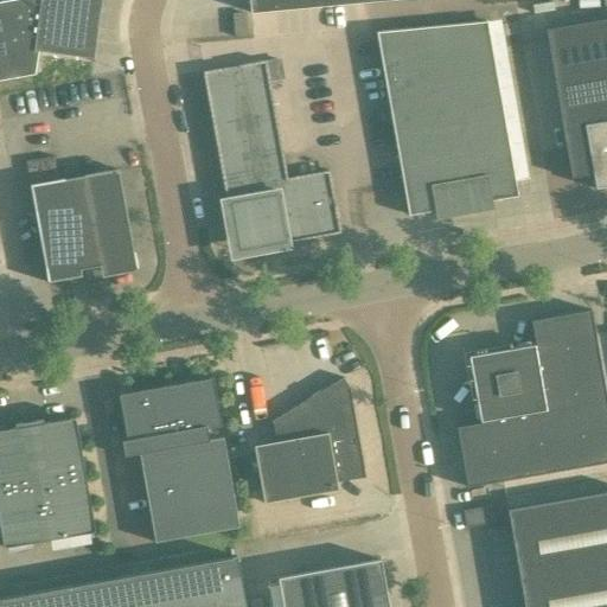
[(0,0),(0,81),(36,75),(39,51),(93,59),(101,0),(0,0)]
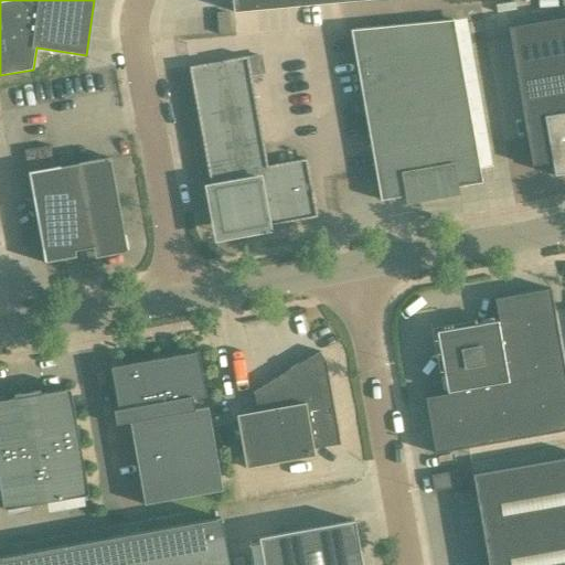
[(232,0),(233,12),(363,0),(232,0)]
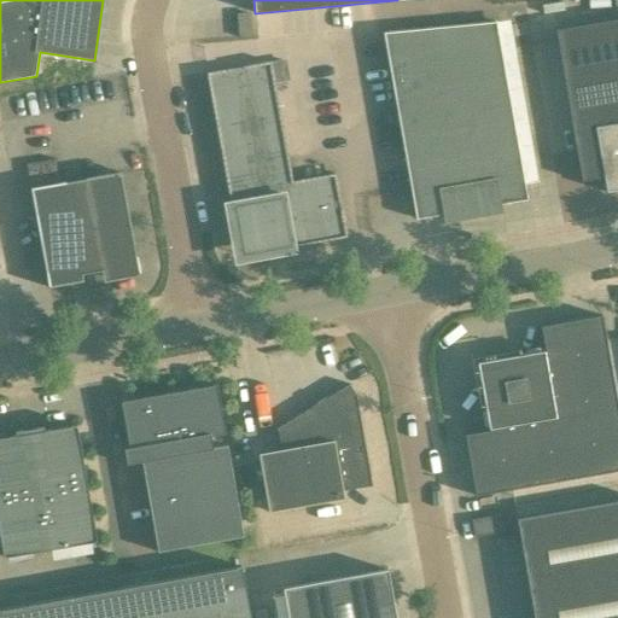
[(617,18),(555,30),(582,182),(604,178),(606,192),(617,190),(617,18)]
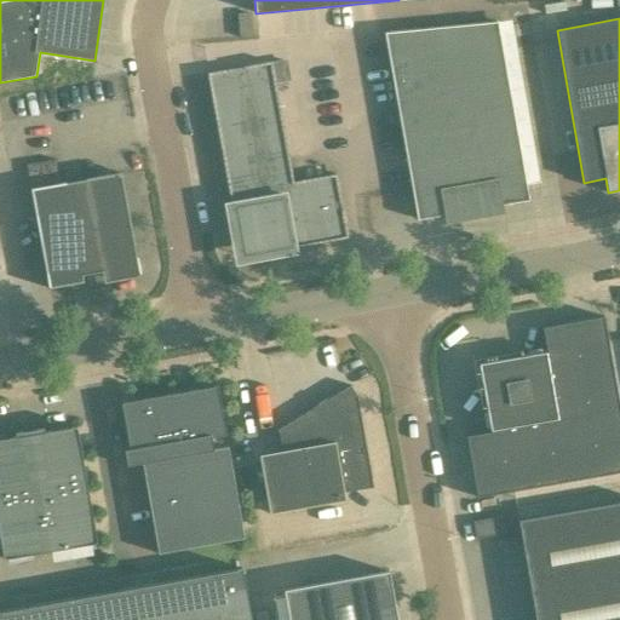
[(517,49),(503,46),(385,33),(417,220),(447,216),(448,220),(500,212),(500,206),(529,201),(527,184),(540,182),(517,49)]
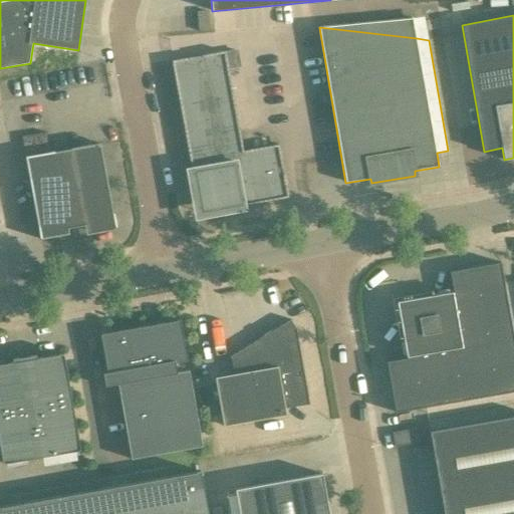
[(219,203),(220,203),(222,210),(288,198),(278,145),(243,151),(225,51),(172,61),(196,192),(203,190),(203,191),(204,194),(204,195),(205,196),(207,198),(208,199),(210,200),(212,202),(215,203),(216,203),(219,203)]
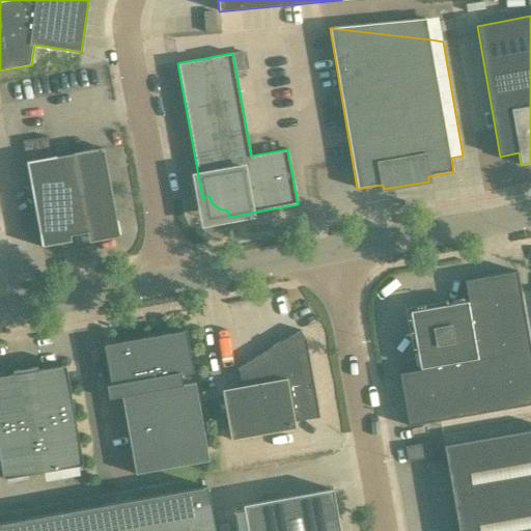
[(89,243),(119,236),(104,148),(26,162),(42,247),(72,242),(88,240),(89,243)]
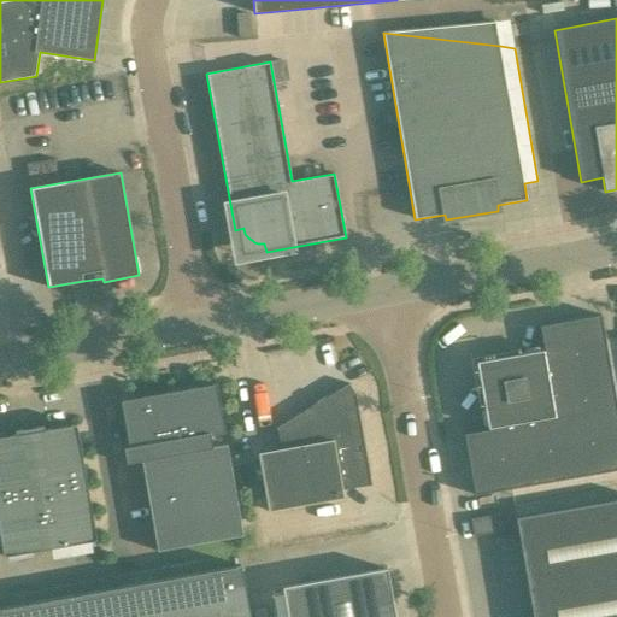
[(616,470),(616,405),(601,315),(539,325),(544,350),(476,362),(488,429),(464,434),(475,495),(616,470)]
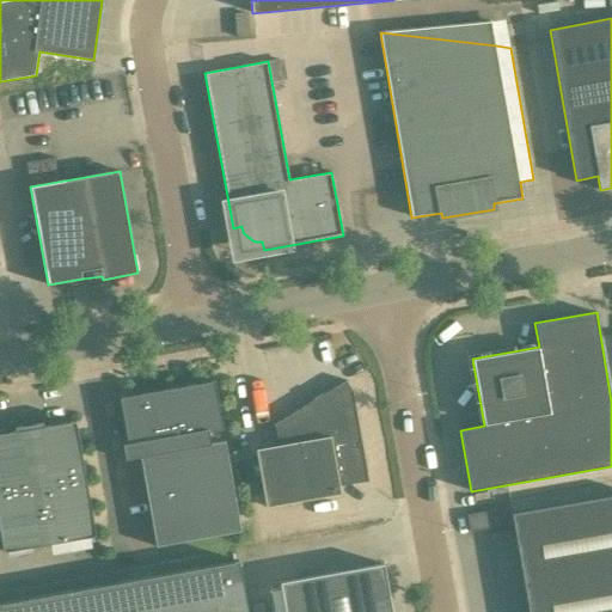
[(367,482),(368,482),(353,391),(347,380),(274,426),(275,427),(275,426),(279,446),(256,450),(267,508),(342,495),(340,487),(367,482)]
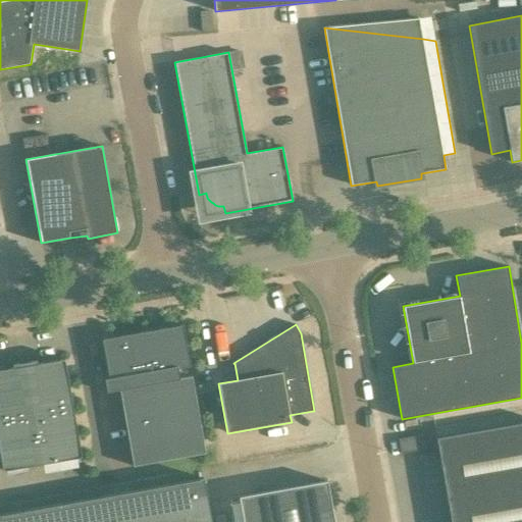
[(134,467),(206,454),(192,376),(179,378),(177,368),(190,366),(183,325),(102,340),(109,378),(105,379),(107,393),(119,390),(134,467)]
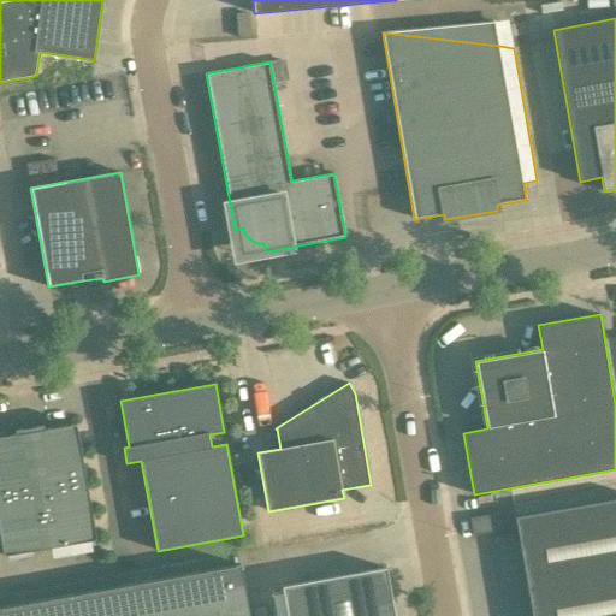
[(82,554),(80,543),(96,539),(76,424),(45,430),(43,425),(15,430),(16,434),(0,437),(0,535),(4,556),(40,550),(42,561),(82,554)]
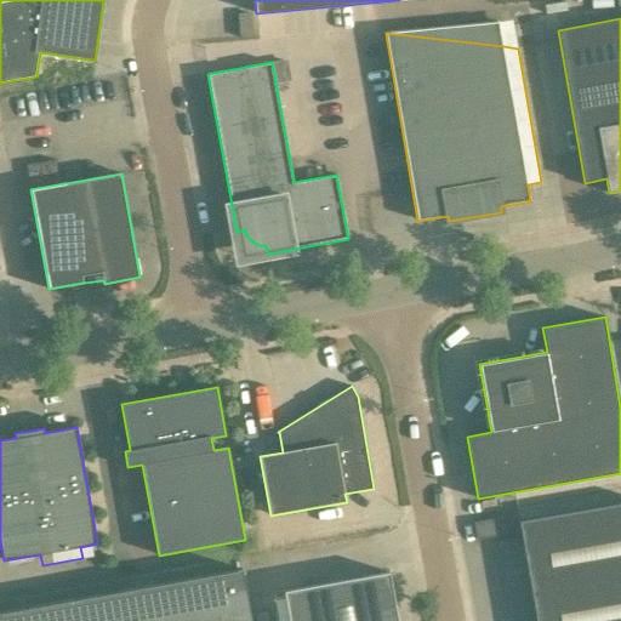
[(146,510),(144,488),(141,488),(141,482),(130,482),(132,510),(146,510)]
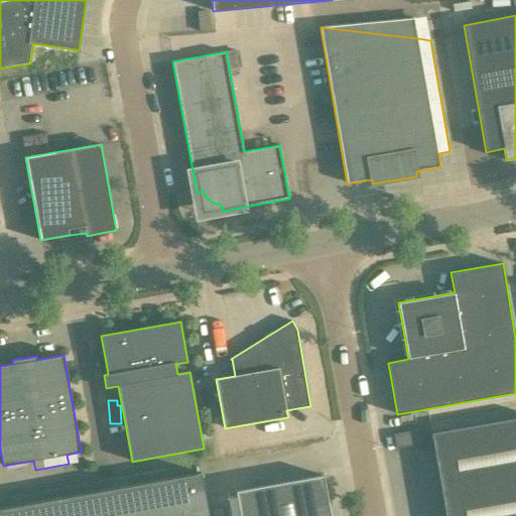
[(515,515),(515,417),(431,433),(445,515),(515,515)]
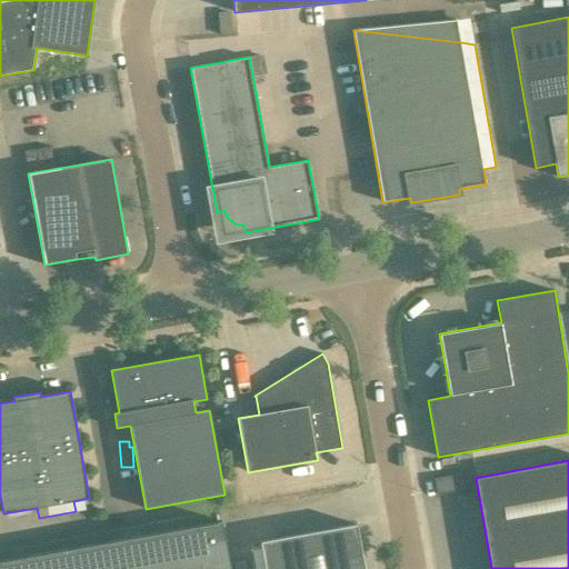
[(437,495),(465,490),(461,475),(433,479),(437,495)]
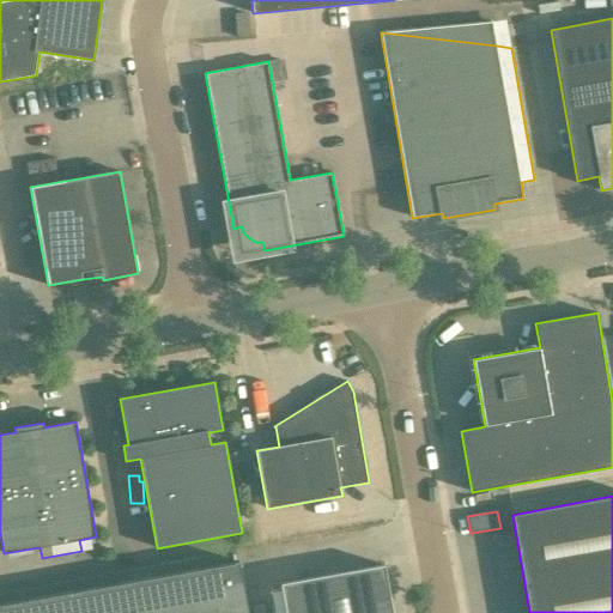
[(248,612),(240,562),(0,605),(0,612),(248,612)]
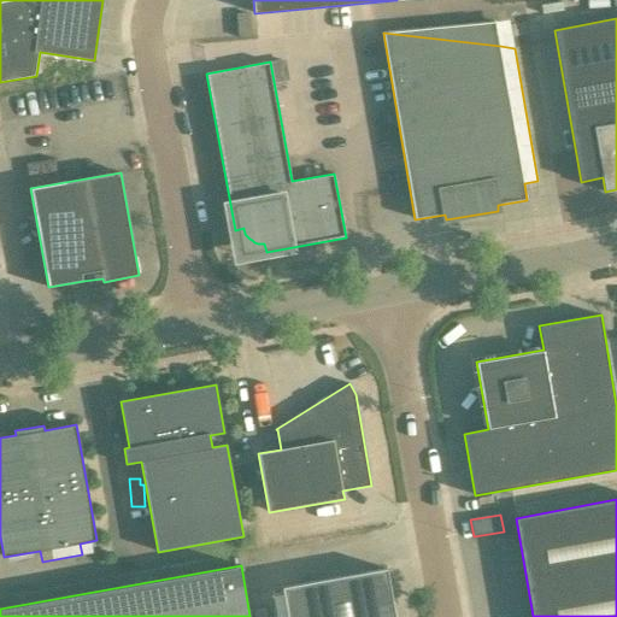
[(395,616),(387,569),(282,587),(287,616),(395,616)]
